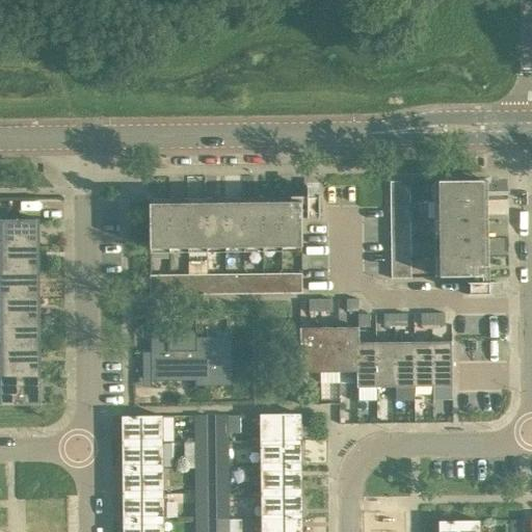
[(439,277),(483,277),(481,181),(436,181),(439,271),(439,277)]
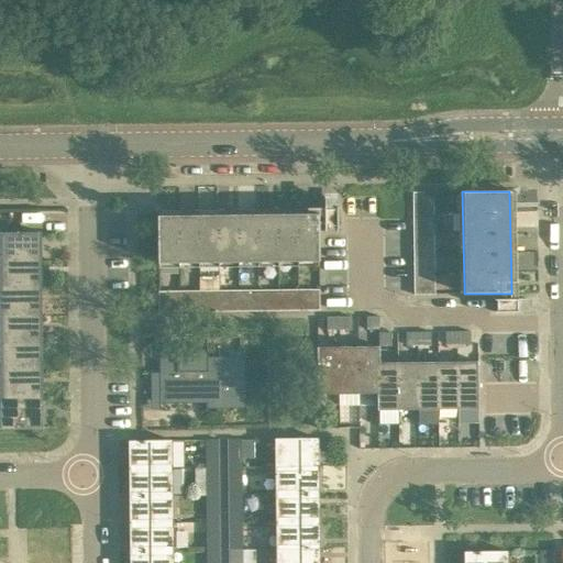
[(412,192),(412,209),(422,209),(422,192),(412,192)]
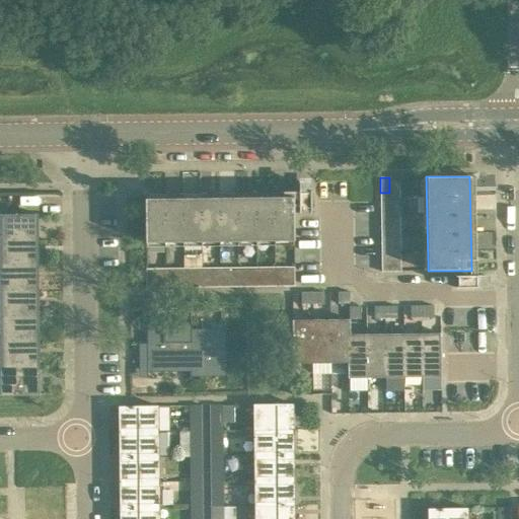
[(398,181),(398,177),(389,177),(389,193),(399,193),(398,181)]
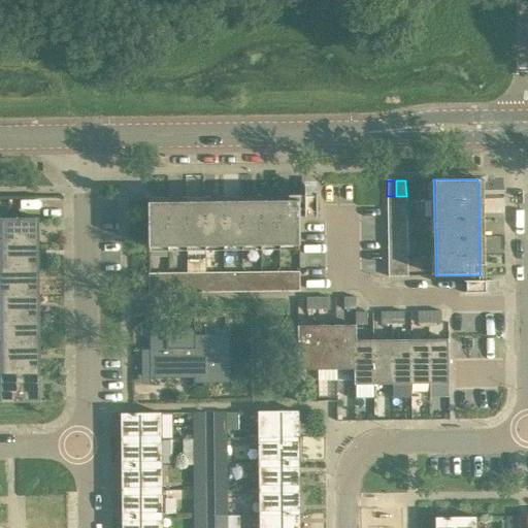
[(303,194),(304,218),(316,217),(316,194),(315,194),(303,194)]
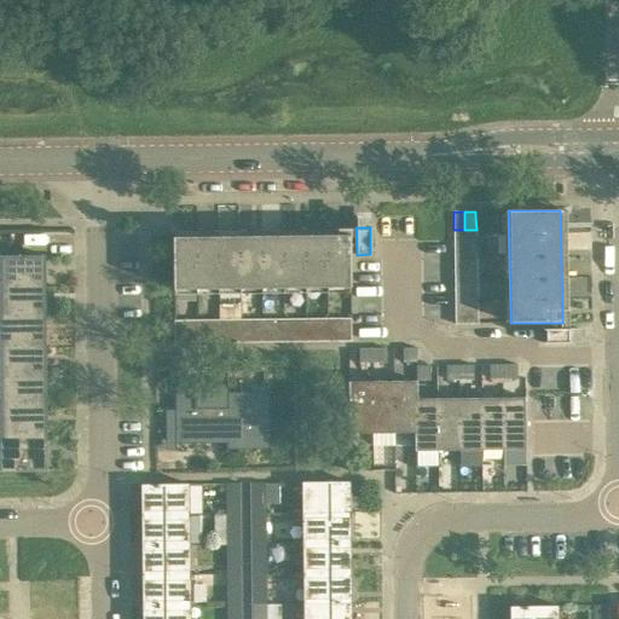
[(53,252),(53,248),(68,248),(68,231),(35,231),(35,252),(53,252)]
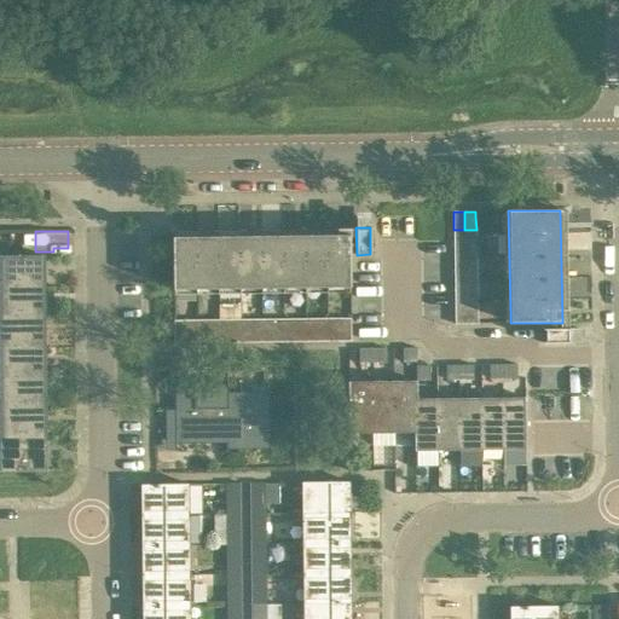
[(351,289),(350,236),(173,238),(173,290),(351,289)]
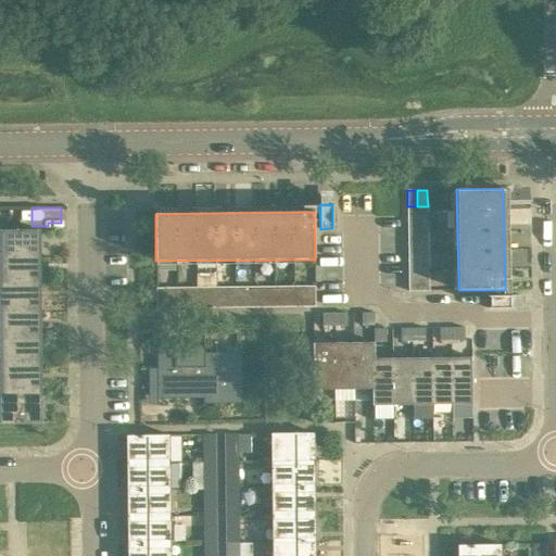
[(418,229),(417,213),(407,213),(407,229),(418,229)]
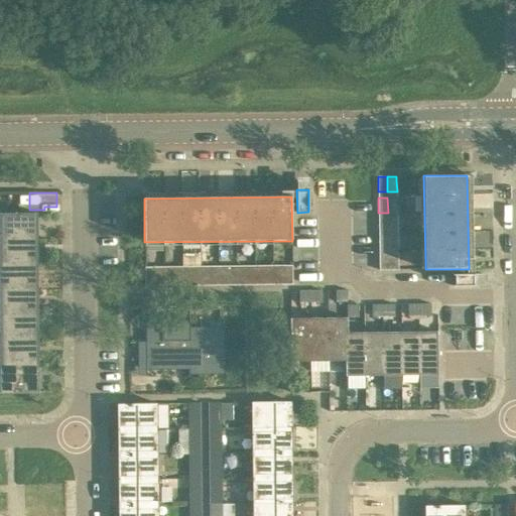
[(397,198),(387,198),(388,213),(397,213),(397,198)]
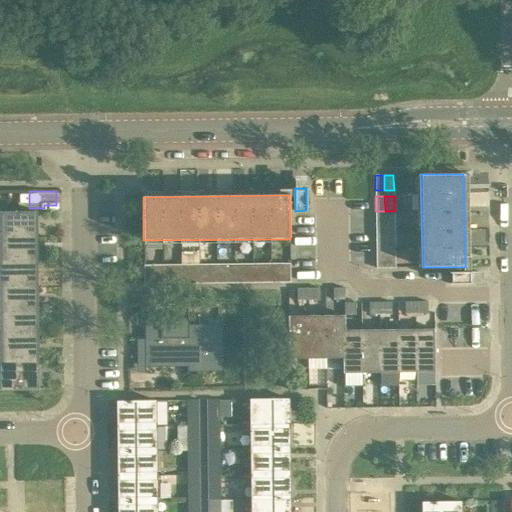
[(37,211),(0,211),(0,237),(37,237),(37,211)]
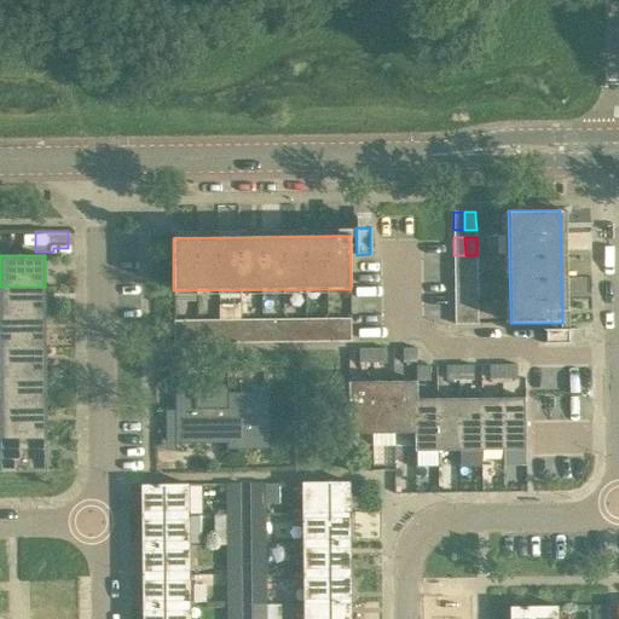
[(466,273),(466,255),(453,255),(455,273),(466,273)]
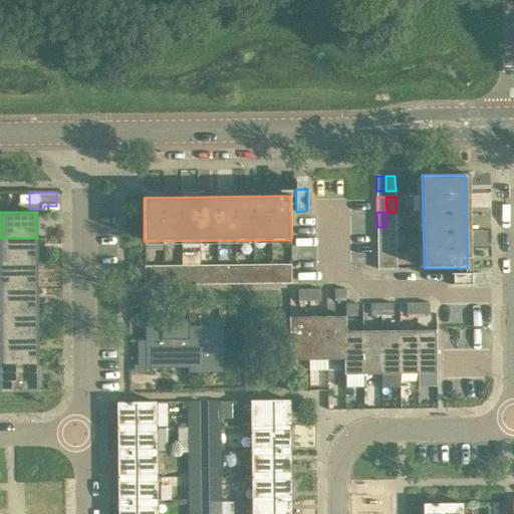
[(396,227),(396,212),(387,212),(387,227),(396,227)]
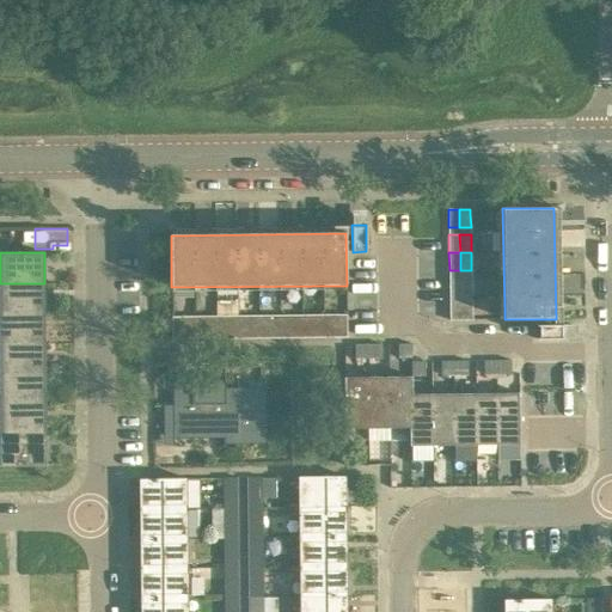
[(487,256),(473,256),(473,270),(487,270),(487,256)]
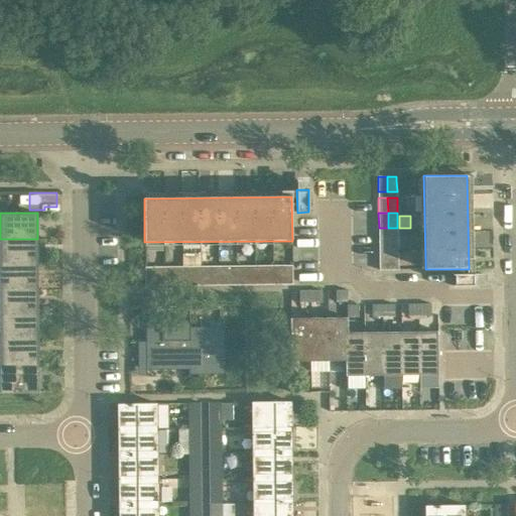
[(388,234),(379,234),(379,249),(388,249),(388,234)]
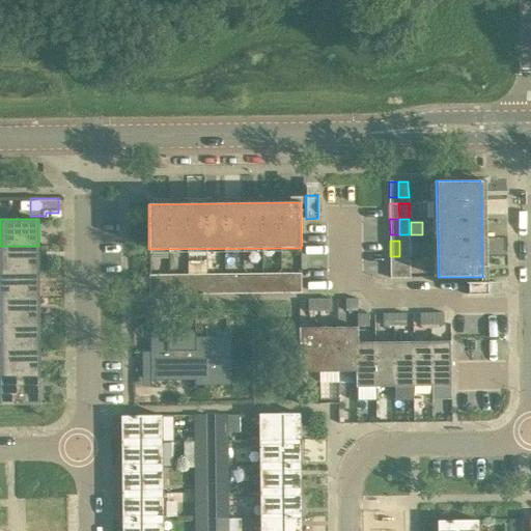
[(410,256),(409,241),(399,241),(399,256),(410,256)]
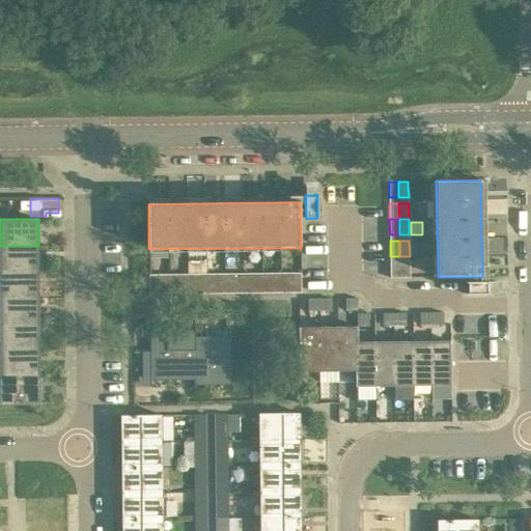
[(38,246),(0,246),(0,272),(38,272),(38,246)]
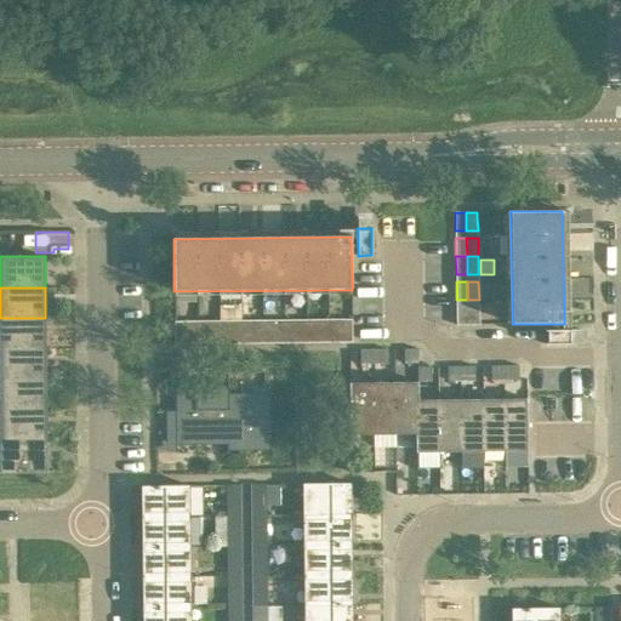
[(467,318),(467,300),(456,300),(456,318),(467,318)]
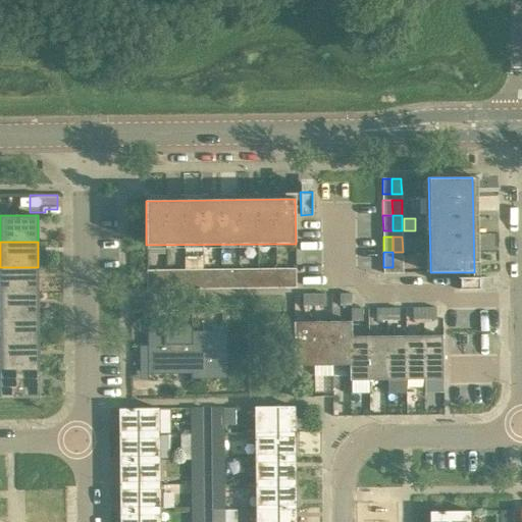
[(403,267),(403,252),(393,252),(393,267),(403,267)]
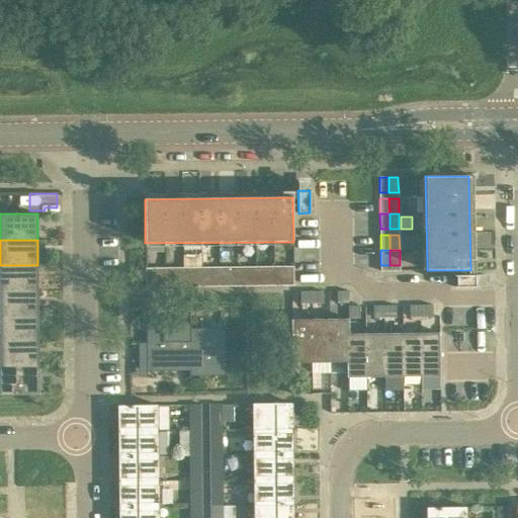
[(37,265),(0,265),(0,290),(37,291),(37,265)]
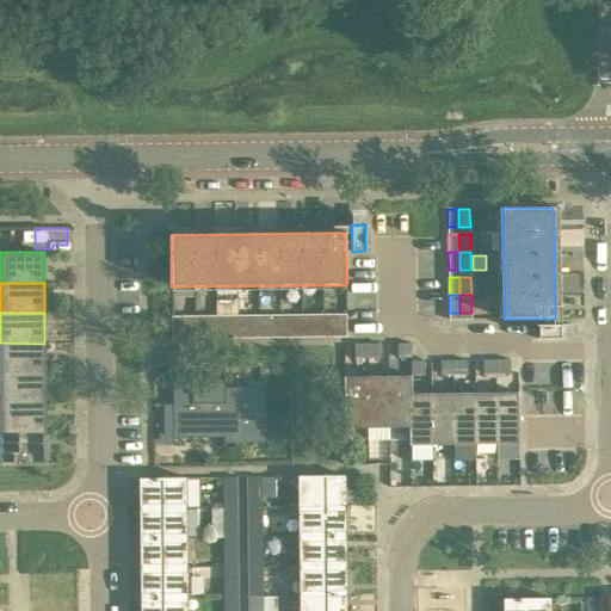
[(328,326),(346,326),(346,314),(328,315),(328,326)]
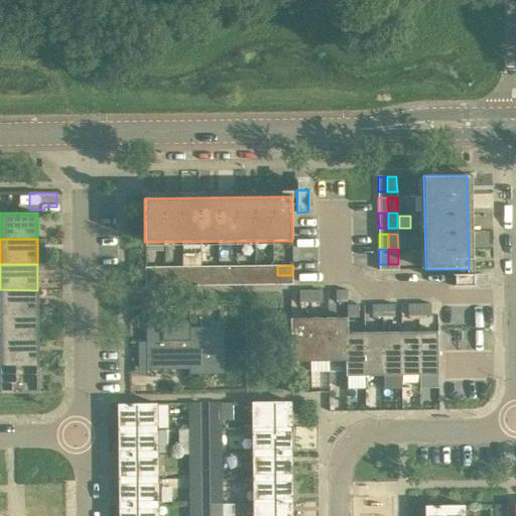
[(234,276),(234,266),(219,267),(219,276),(234,276)]
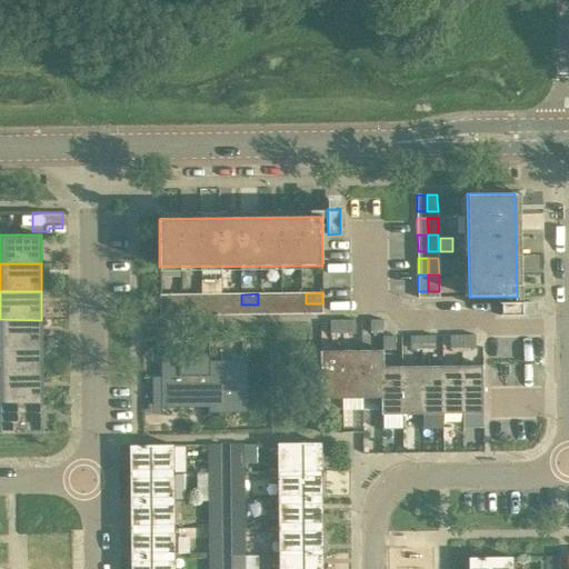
[(282,293),(265,293),(265,305),(282,303),(282,293)]
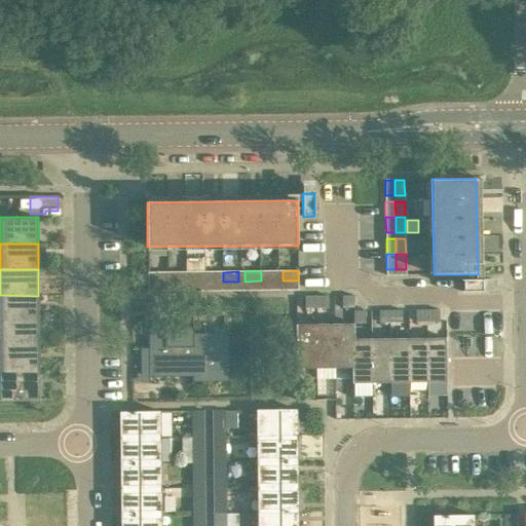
[(276,271),(261,271),(261,280),(276,280),(276,271)]
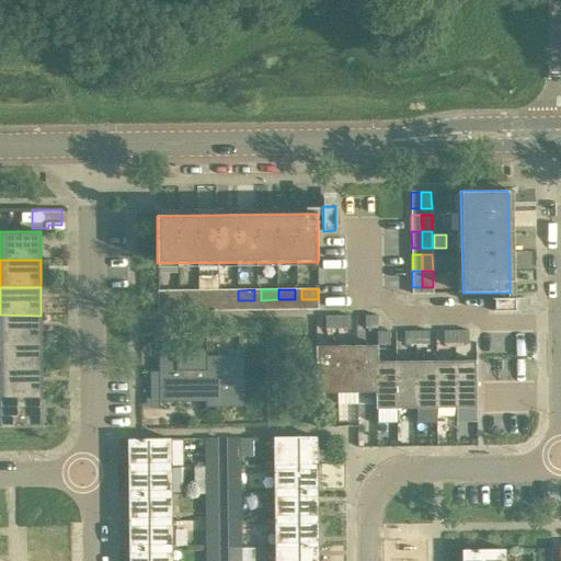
[(173,290),(157,292),(158,301),(173,301),(173,290)]
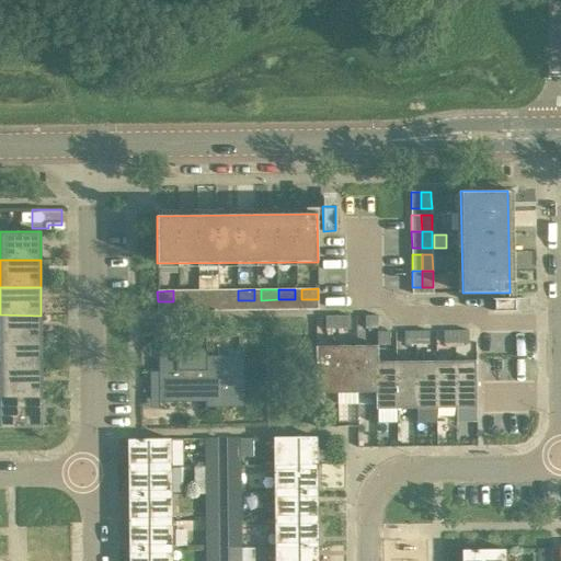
[(197,300),(197,290),(180,290),(180,301),(197,300)]
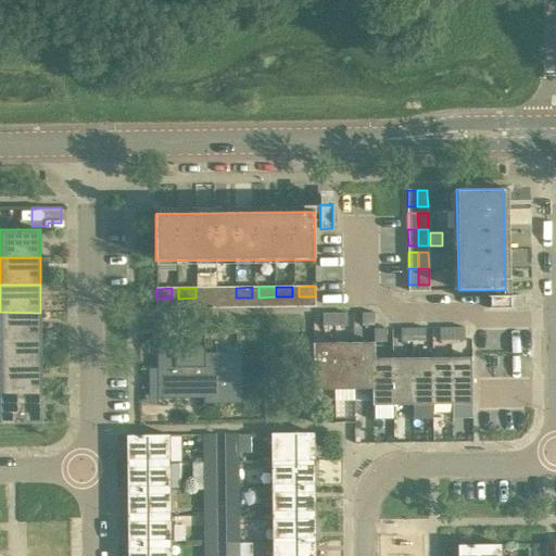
[(212,298),(212,288),(196,288),(196,298),(212,298)]
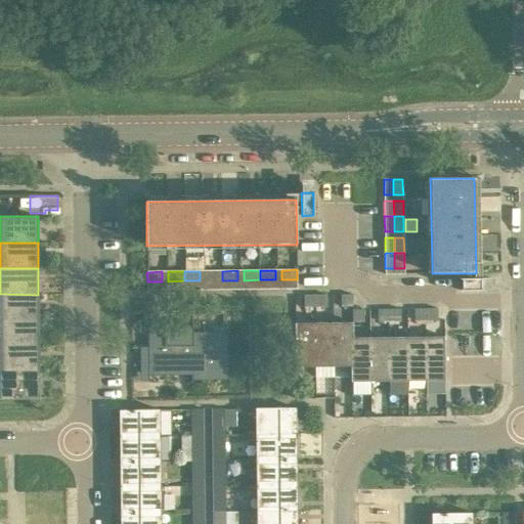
[(222,271),(206,271),(206,280),(222,280),(222,271)]
